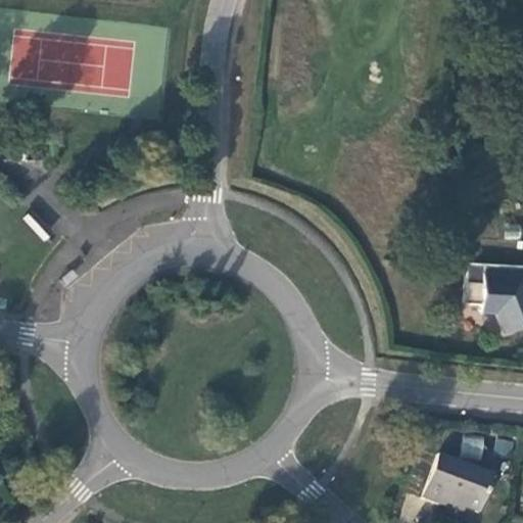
[(24,218),(43,239),(50,232),(31,211),(24,218)]
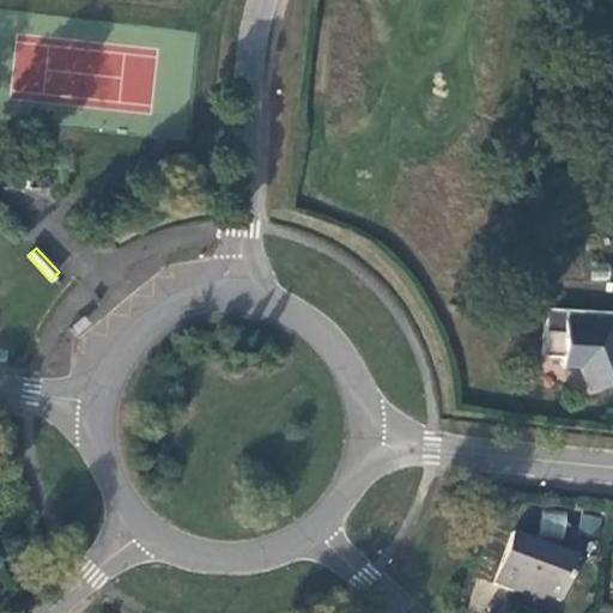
[(612,310),(545,307),(541,354),(562,356),(560,365),(578,366),(588,390),(612,380),(612,310)]
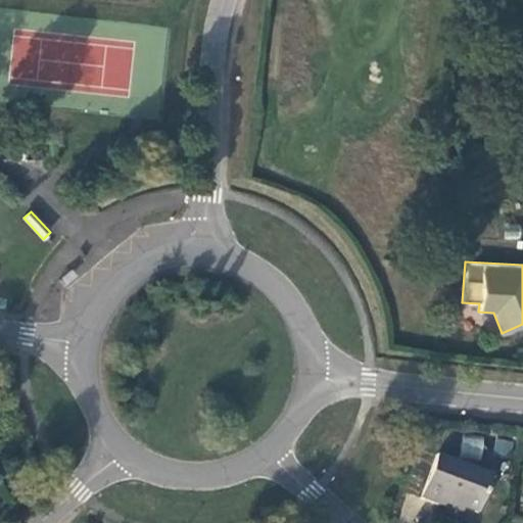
[(462,436),(461,457),(482,459),(483,437),(462,436)]
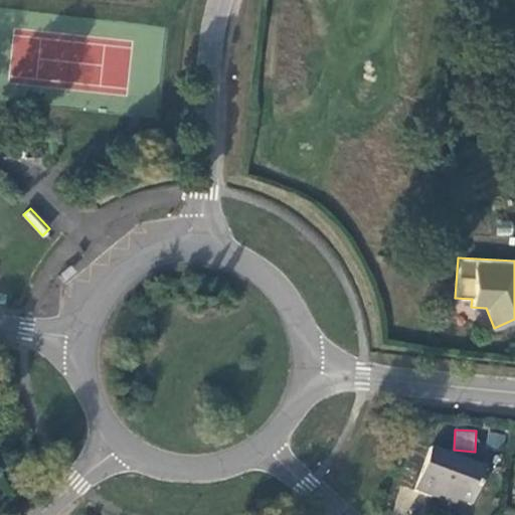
[(483,468),(428,448),(412,490),(435,498),(437,492),(456,499),(470,504),(483,468)]
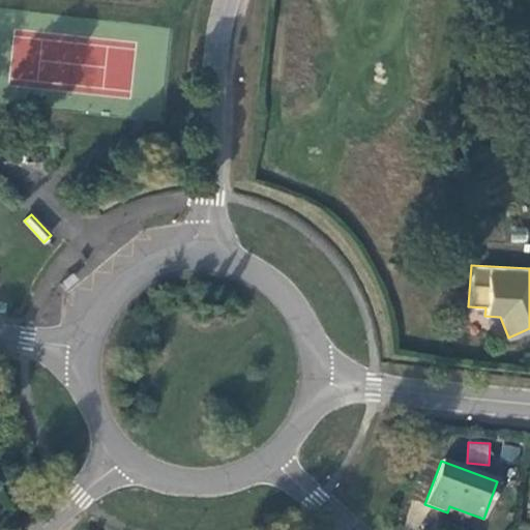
[(449,506),(447,512),(467,520),(469,513),(449,506)]
